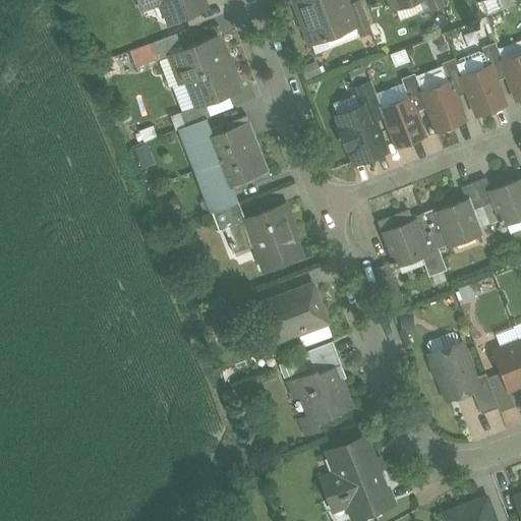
[(140,0),(143,5),(146,4),(143,0),(162,0),(171,21),(174,20),(172,17),(203,5),(205,8),(206,8),(203,0),(140,0)]
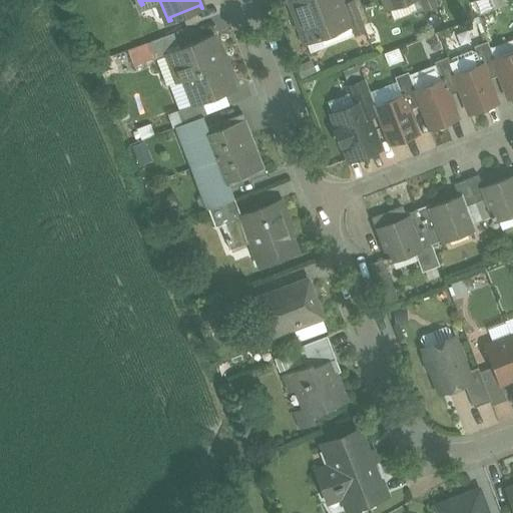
[(342,0),(291,0),(307,40),(317,36),(319,39),(322,38),(320,34),(350,23),(351,22),(344,4),(342,0)]
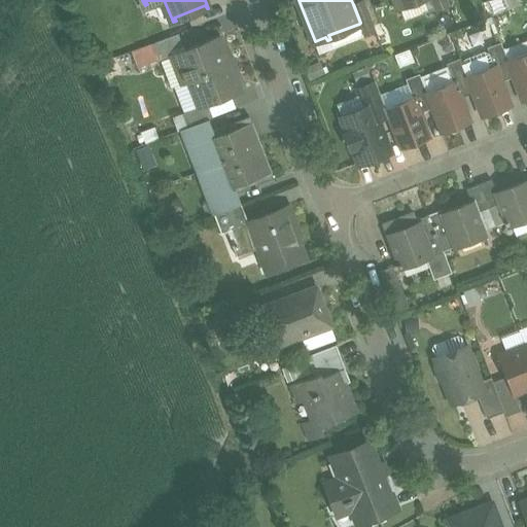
[(377,32),(364,0),(362,0),(353,4),(360,23),(359,24),(364,37),(377,32)]
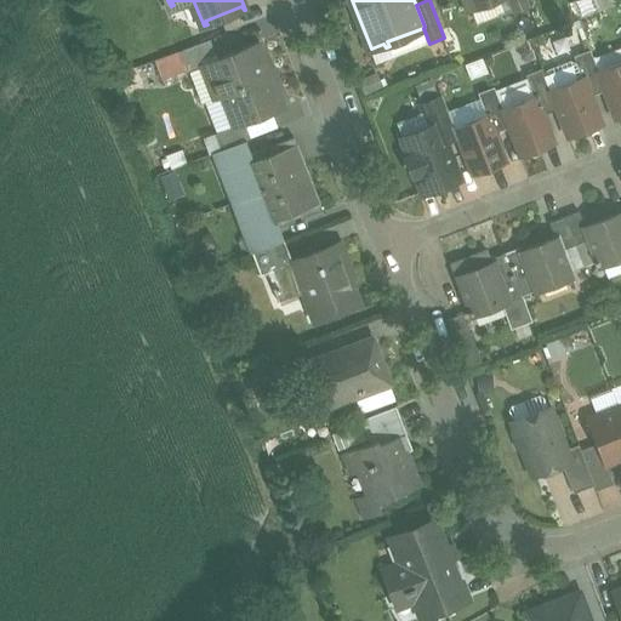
[(210,39),(181,50),(187,66),(216,53),(210,39)]
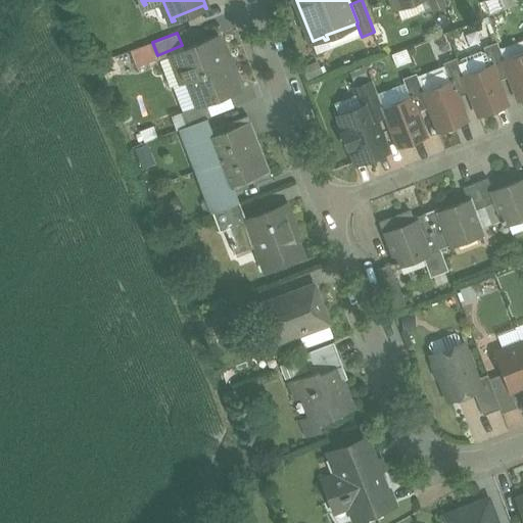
[(218,36),(172,54),(182,83),(189,80),(229,64),(218,36)]
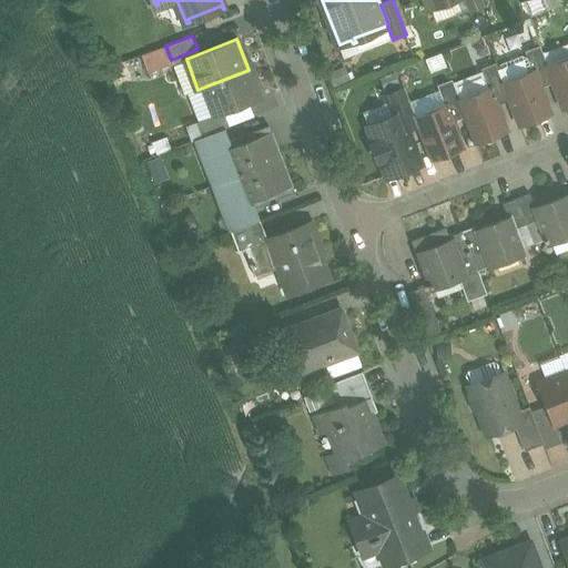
[(548,64),(540,46),(526,51),(528,57),(534,70),(535,70),(541,88),(555,82),(548,64)]
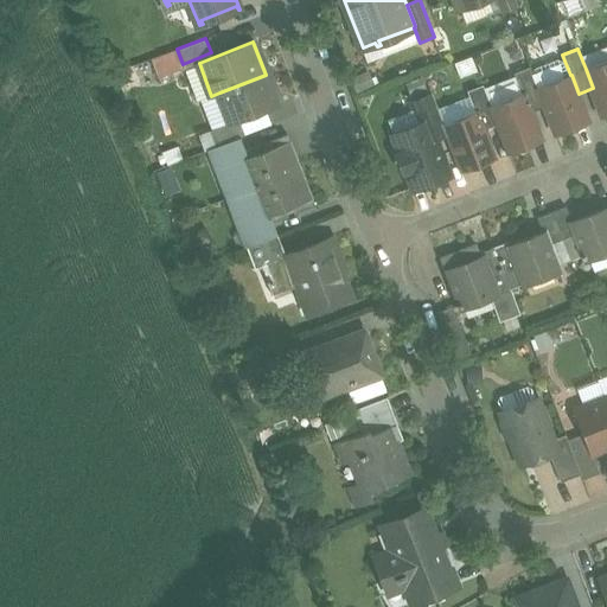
[(560,59),(536,68),(534,74),(540,87),(570,75),(564,61),(563,62),(560,59)]
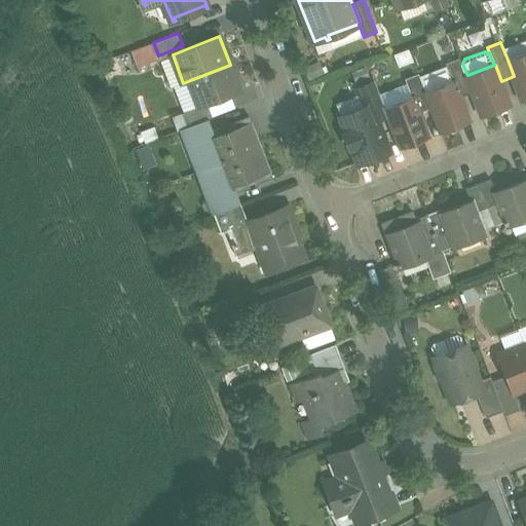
[(525,52),(508,60),(514,76),(523,100),(525,99),(525,52)]
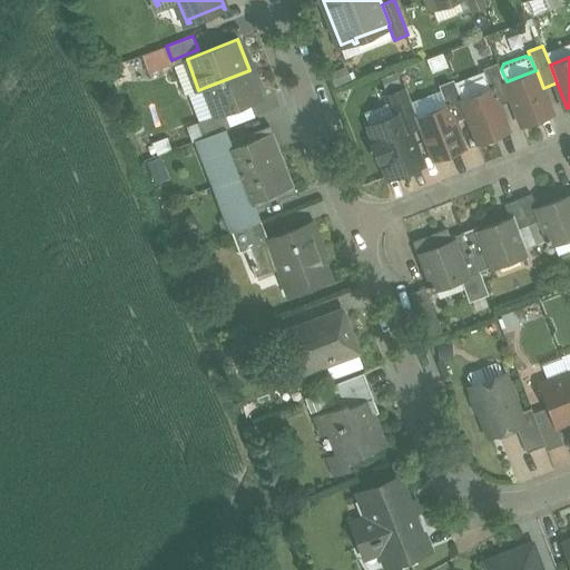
[(501,69),(499,62),(483,68),(491,88),(492,87),(499,105),(513,99),(501,69)]
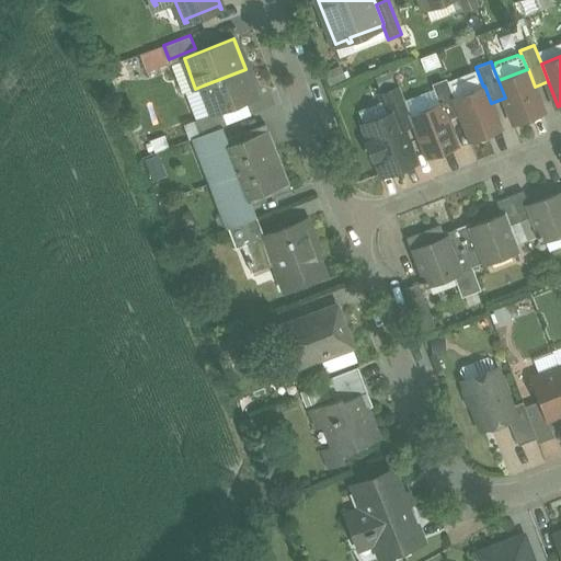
[(245,69),(203,86),(213,114),(214,114),(221,111),(256,98),(245,69)]
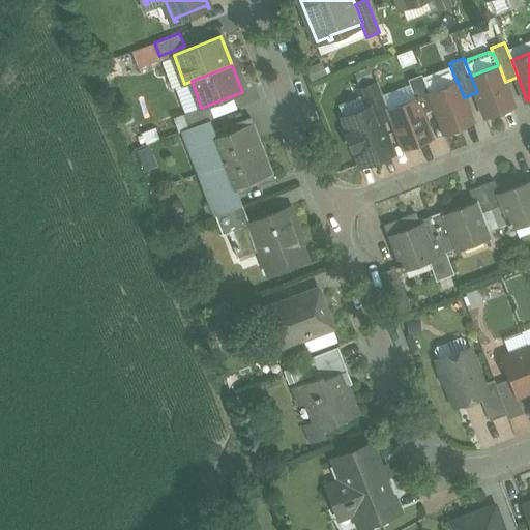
[(498,65),(471,76),(477,92),(487,117),(514,106),(505,82),(499,65),(498,65)]
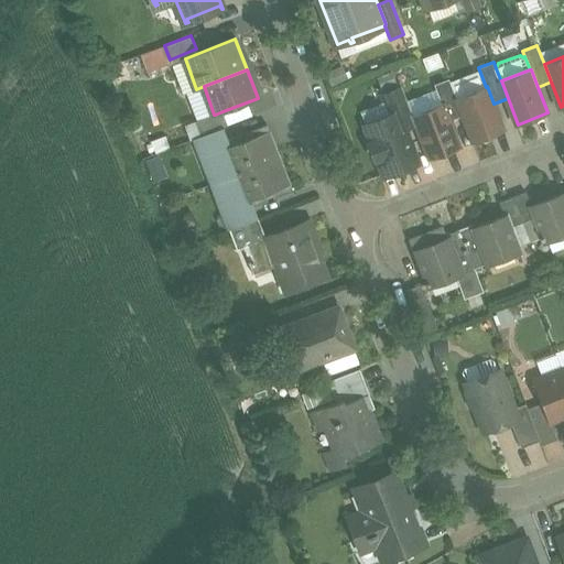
[(457,98),(449,78),(435,84),(443,104),(451,120),(464,116),(457,98)]
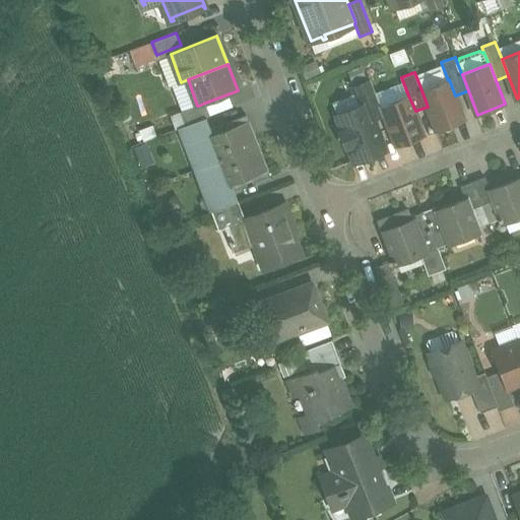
[(372,79),(352,87),(360,106),(367,103),(373,118),(384,114),(381,106),(372,79)]
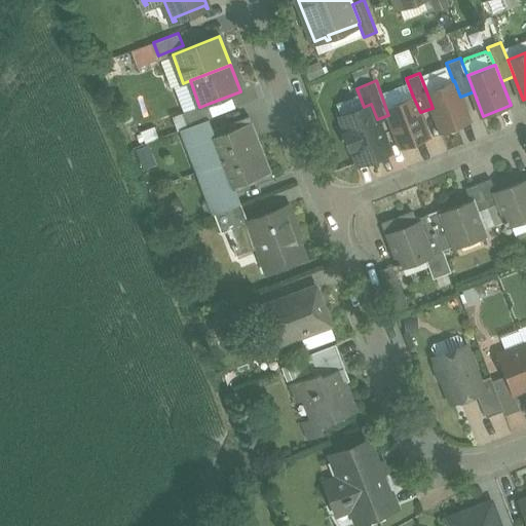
[(453,81),(426,91),(433,108),(442,132),(470,120),(460,97),(454,80),(453,81)]
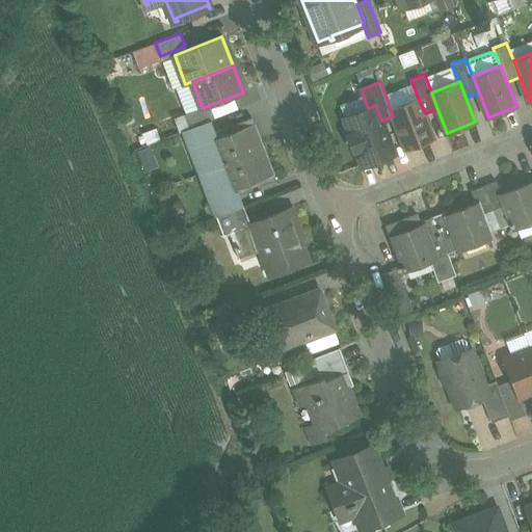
[(418,98),(390,108),(393,116),(405,149),(433,138),(425,113),(418,98)]
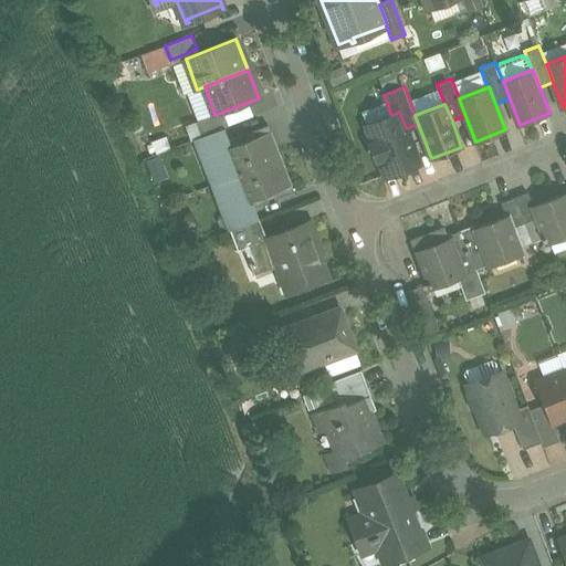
[(215,115),(196,122),(201,136),(224,127),(229,125),(223,112),(216,115),(215,115)]
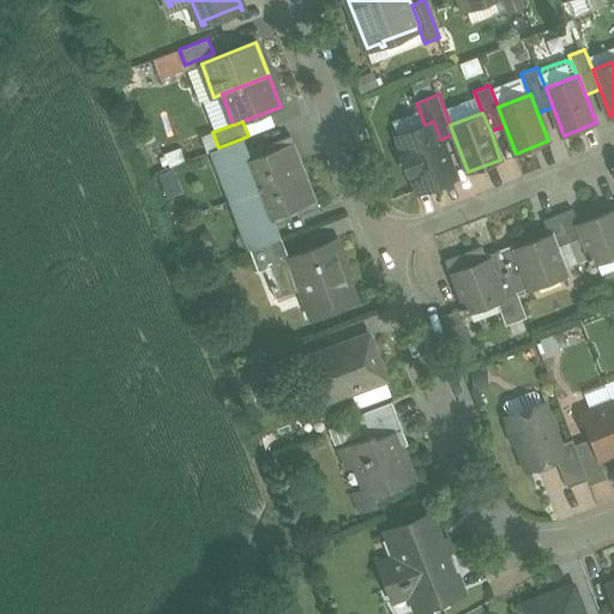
[(425,125),(398,136),(405,152),(402,155),(410,174),(413,172),(420,190),(455,178),(440,139),(433,121),(425,125)]
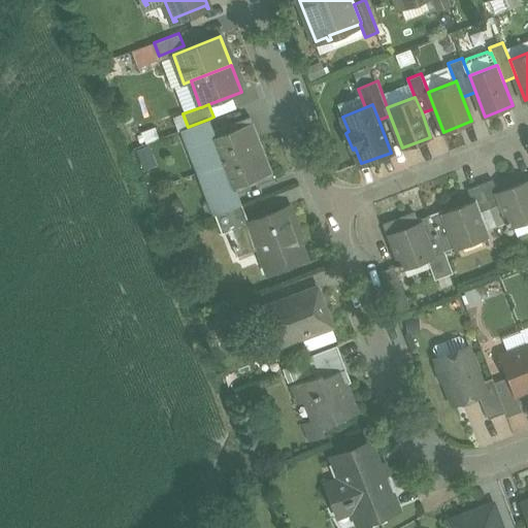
[(213,130),(187,141),(199,171),(263,146),(251,116),(213,130)]
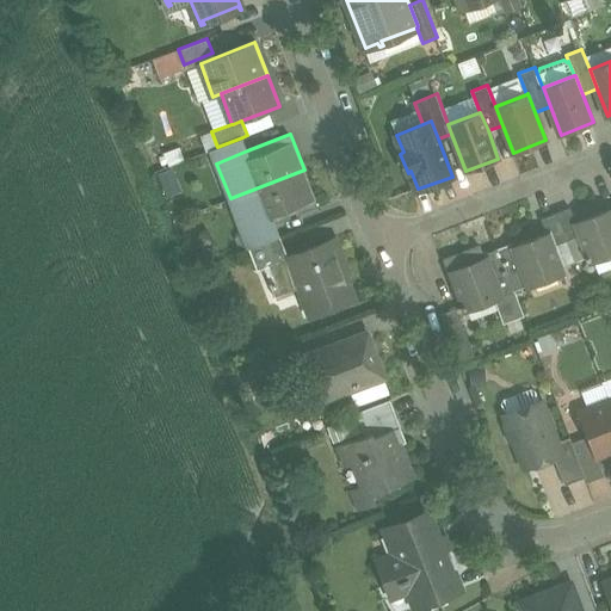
[(217,147),(210,149),(216,164),(247,150),(242,137),(217,147)]
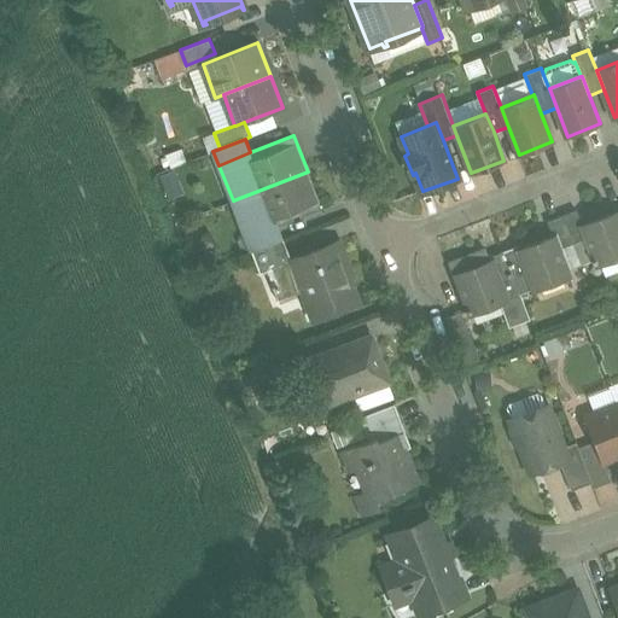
[(308,172),(233,200),(246,237),(278,225),(321,208),(308,172)]
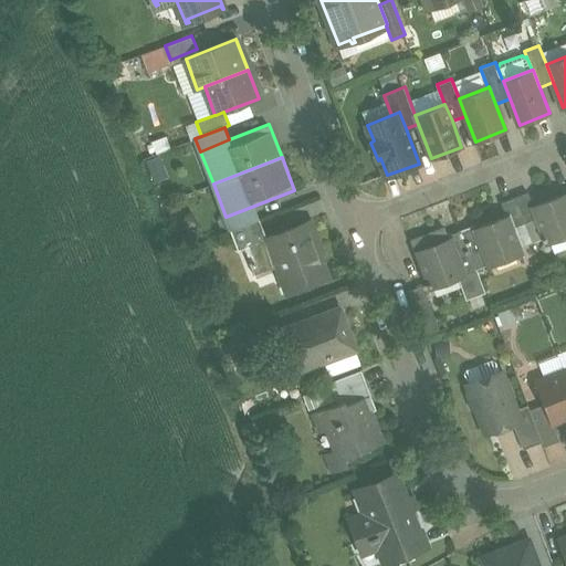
[(534,206),(533,207),(537,218),(545,237),(543,238),(544,240),(545,239),(545,240),(565,231),(565,187),(563,189),(565,195),(534,206)]
